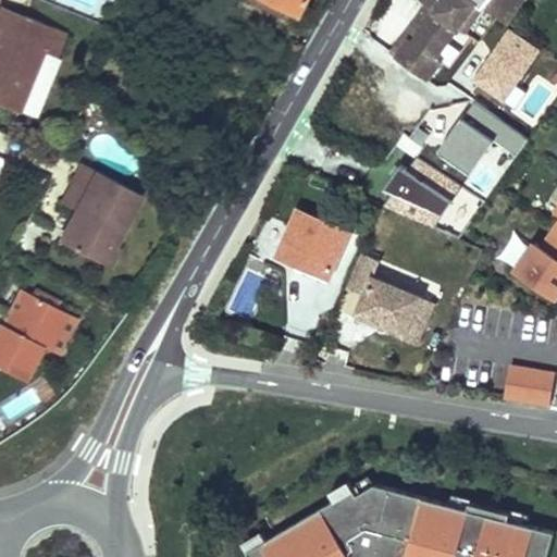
[(268,0),(295,14),(301,0),(268,0)]
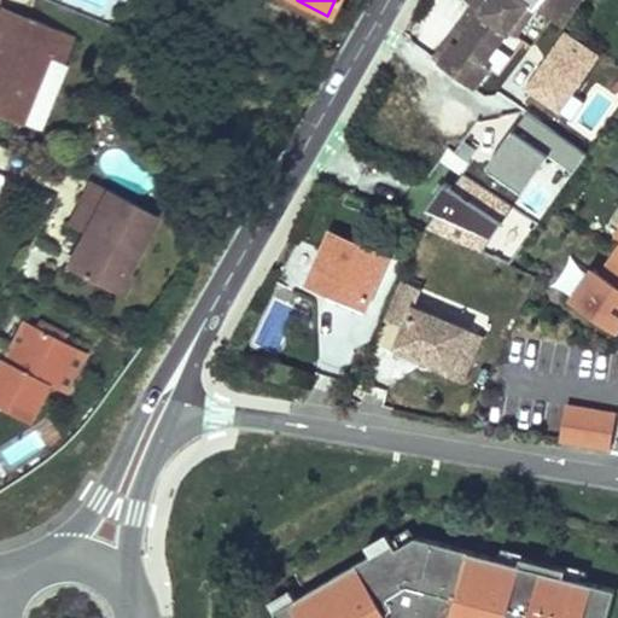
[(456,41),(441,63),(474,87),(490,66),(485,62),(509,30),(516,34),(535,7),(541,0),(476,0),(473,4),(483,11),(460,44),(456,41)]
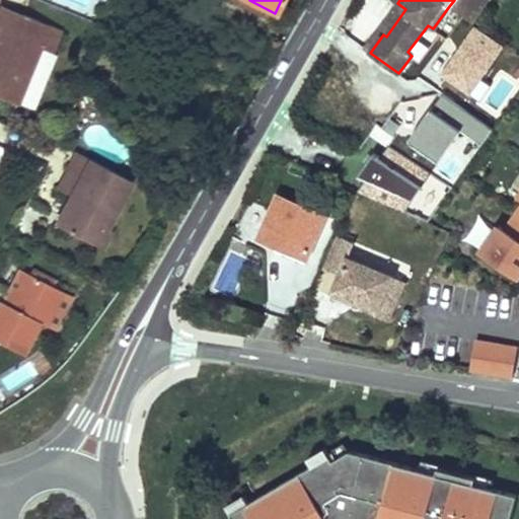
[(454,0),(449,6),(472,23),(490,0),(454,0)]
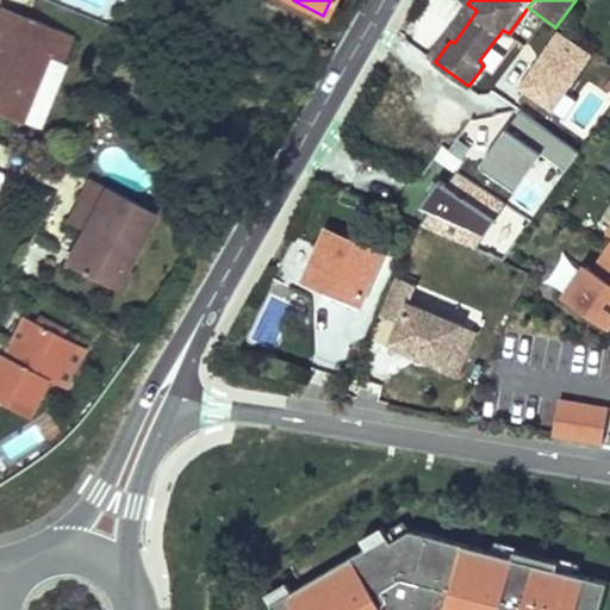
[(477,11),(467,4),(428,57),(435,62),(450,41),(454,43),(477,11)]
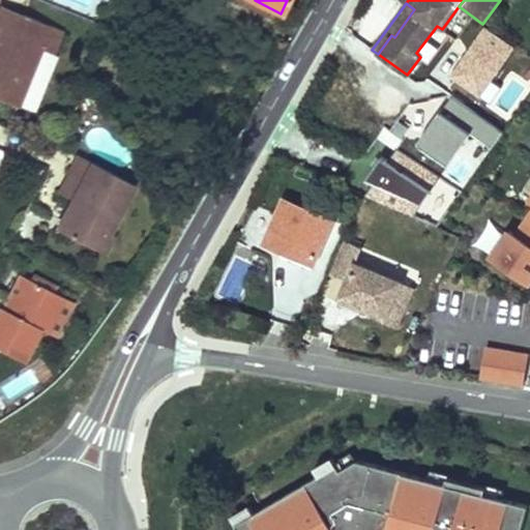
[(23,13),(1,5),(0,7),(0,21),(17,28),(23,13)]
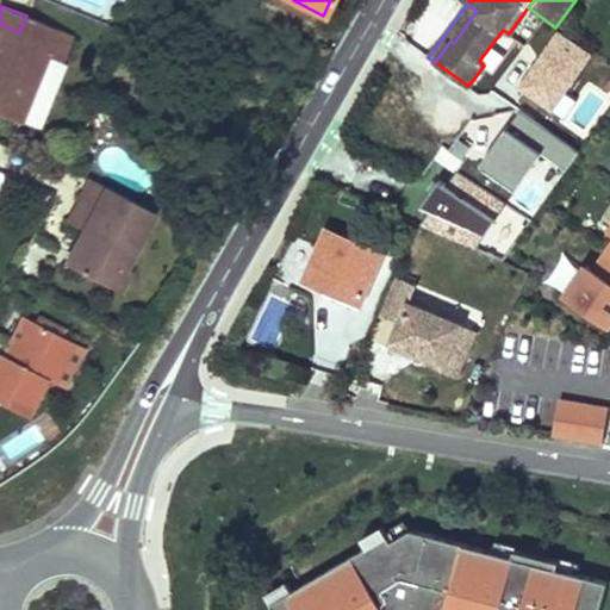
[(0,24),(0,113),(20,123),(48,55),(62,61),(72,35),(26,16),(19,32),(0,24)]
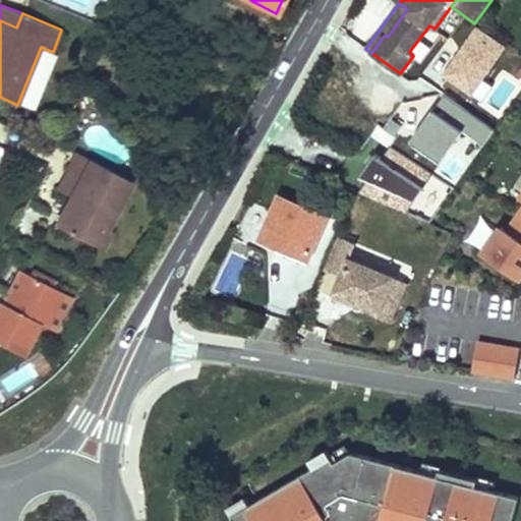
[(435,29),(429,25),(409,52),(413,56),(422,62),(443,36),(435,29)]
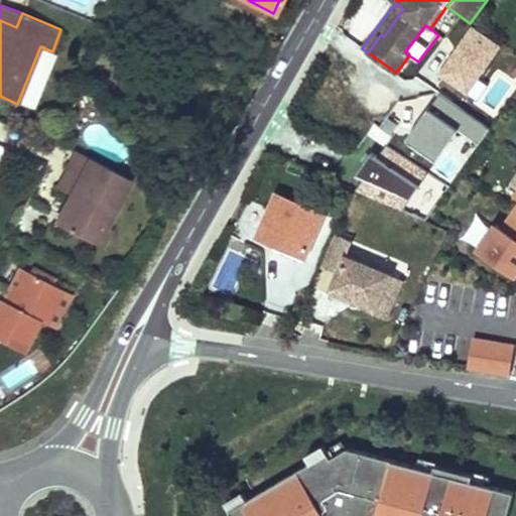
[(393,135),(374,122),(349,159),(368,172),(393,135)]
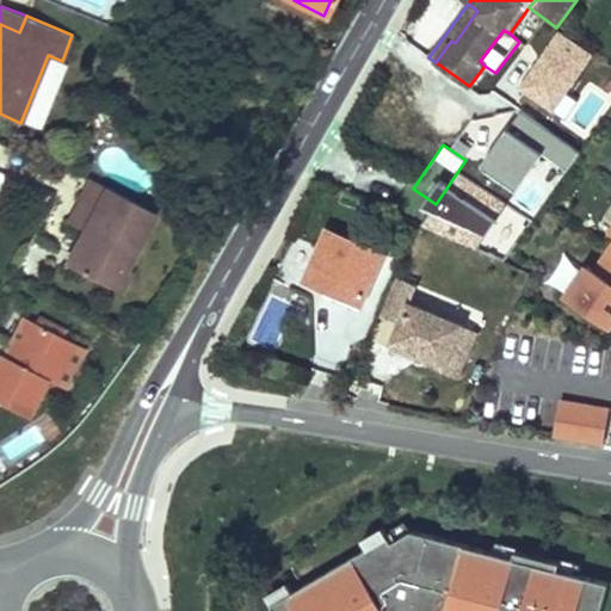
[(154,213),(91,178),(79,199),(94,207),(82,229),(65,263),(105,283),(116,263),(124,267),(154,213)]
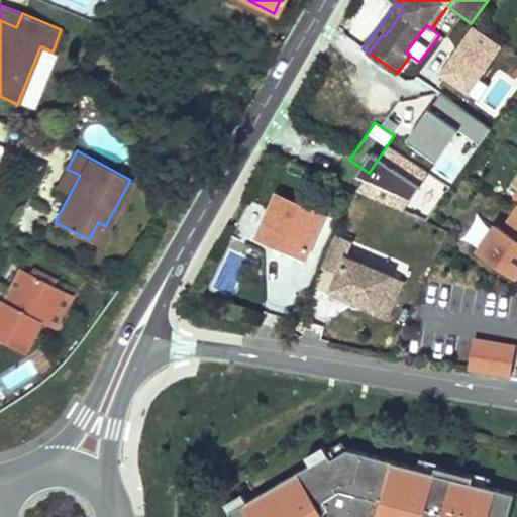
[(67,169),(58,187),(70,194),(80,175),(67,169)]
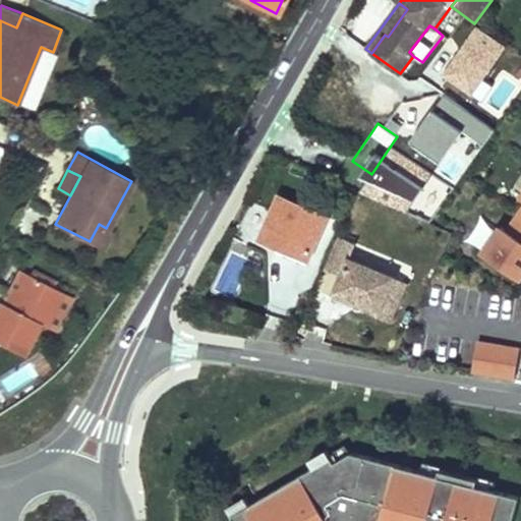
[(280,196),(262,237),(280,245),(283,239),(310,251),(326,217),(280,196)]
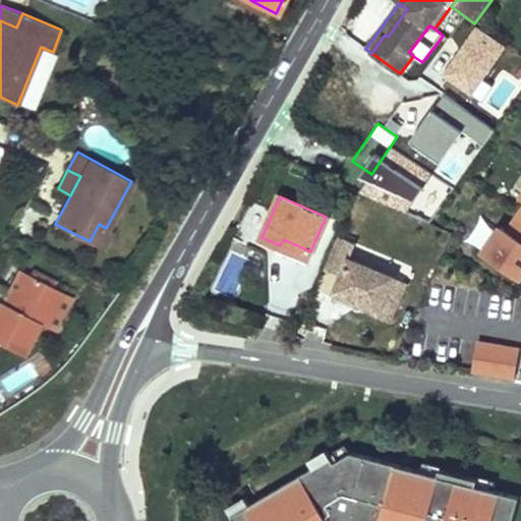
[(520,197),(479,257),(520,286),(520,284),(520,197)]
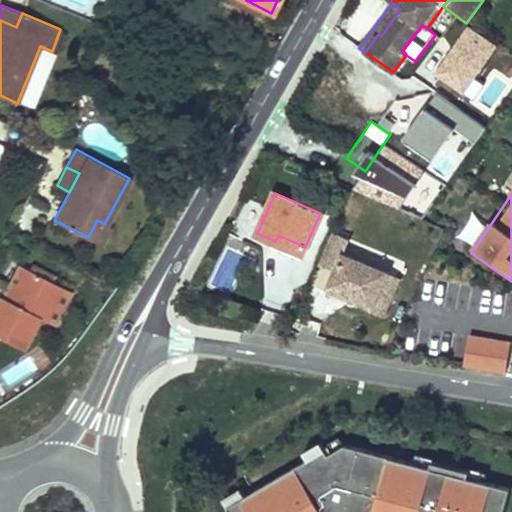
[(104,224),(97,220),(88,237),(100,244),(109,227),(104,224)]
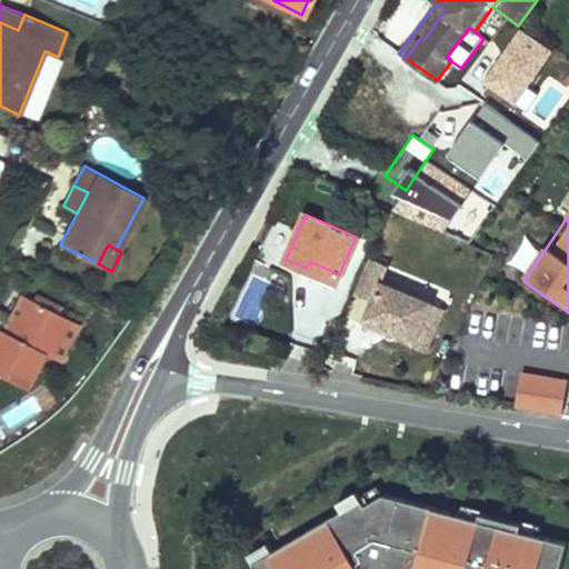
[(447,307),(380,279),(387,266),(369,259),(353,296),(371,302),(362,322),(428,350),(447,307)]
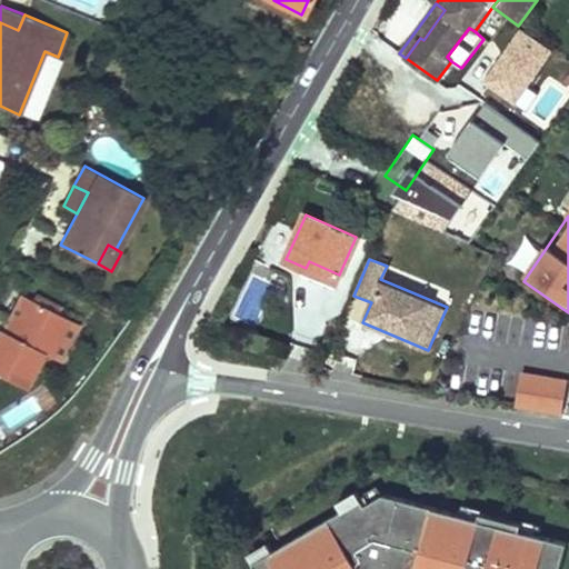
[(306,268),(303,272),(333,287),(339,275),(309,261),(306,268)]
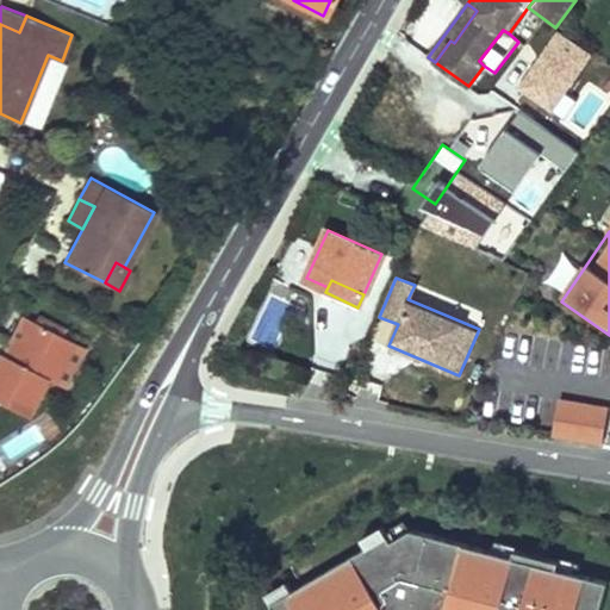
[(0,353),(0,402),(27,416),(48,378),(56,383),(75,343),(27,318),(13,348),(8,358),(2,354),(0,353)]
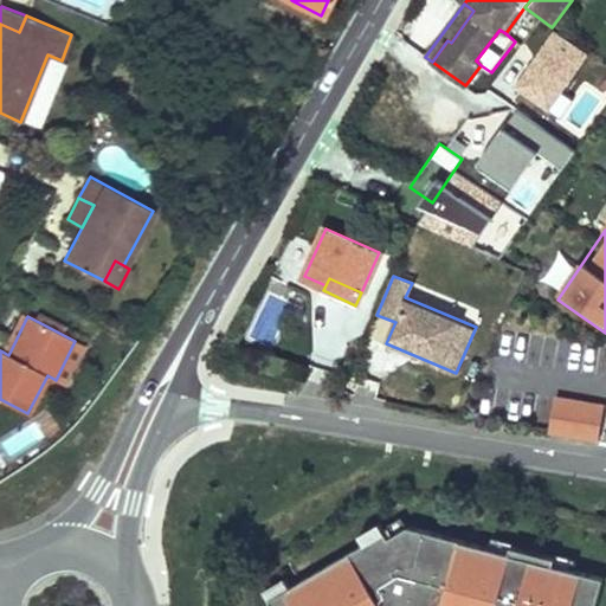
[(7,342),(2,352),(8,355),(13,346),(7,342)]
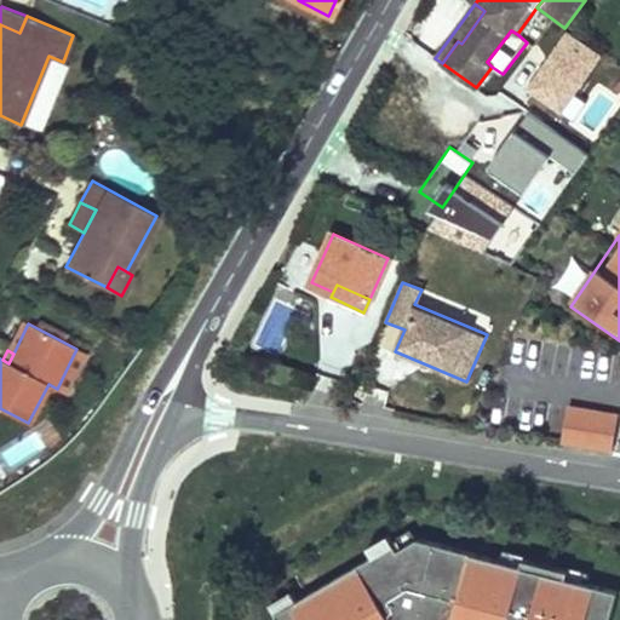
[(561,446),(618,455),(619,413),(568,406),(561,446)]
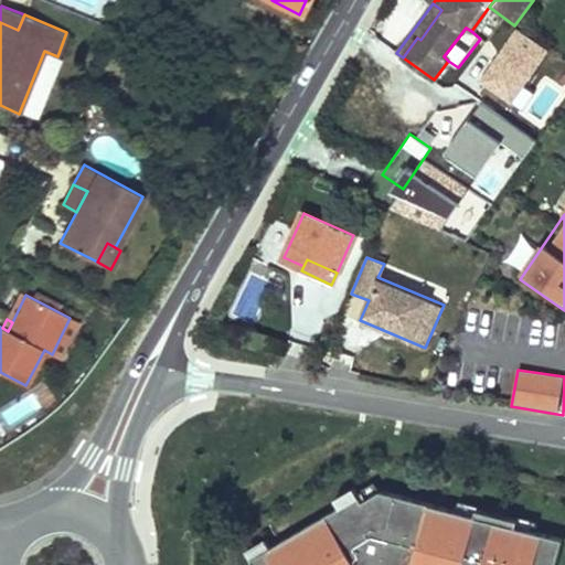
[(556,564),(564,537),(564,535),(381,493),(255,558),(259,564),(556,564)]
